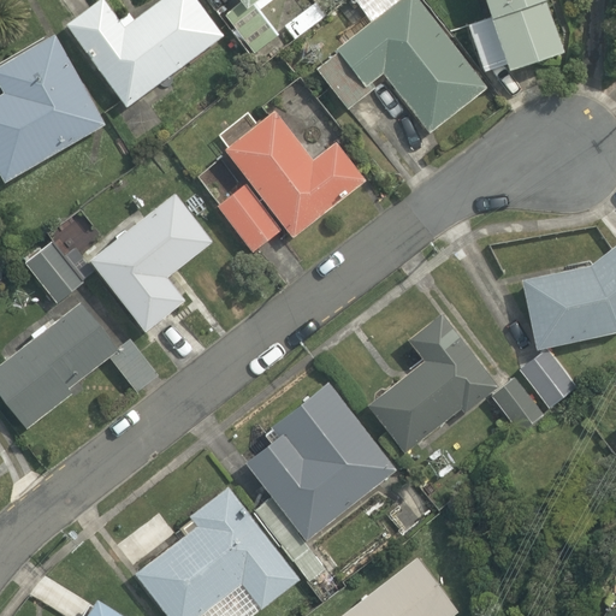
[(107,0),(98,0),(67,22),(128,107),(226,35),(200,0),(159,0),(136,18),(130,11),(120,18),(107,0)]
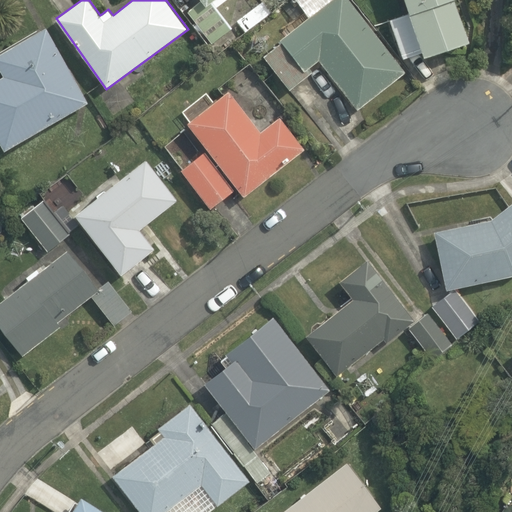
[(200,0),(201,0),(188,11),(213,44),(232,28),(217,7),(225,0),(200,0)]
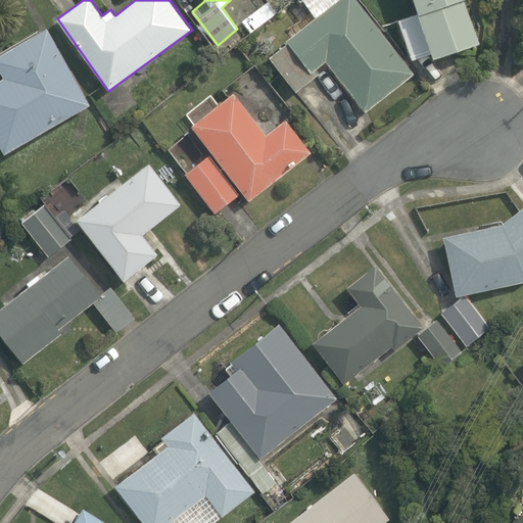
[(289,43),(270,57),(296,91),(321,73),(318,68),(327,61),(366,112),(415,74),(357,0),(338,0),(287,40),(289,43)]
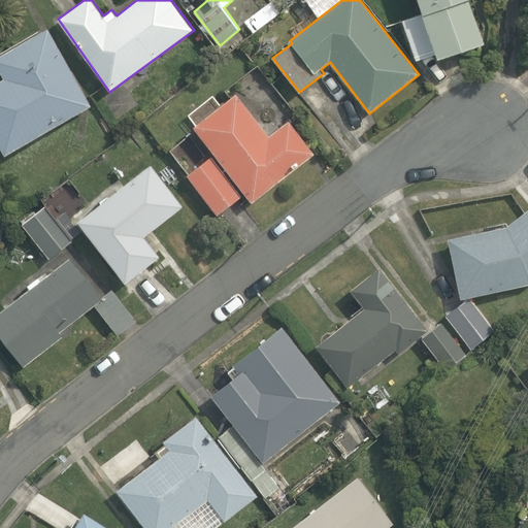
[(417,0),(422,14),(402,21),(416,61),(435,55),(437,59),(485,43),(469,0),(417,0)]
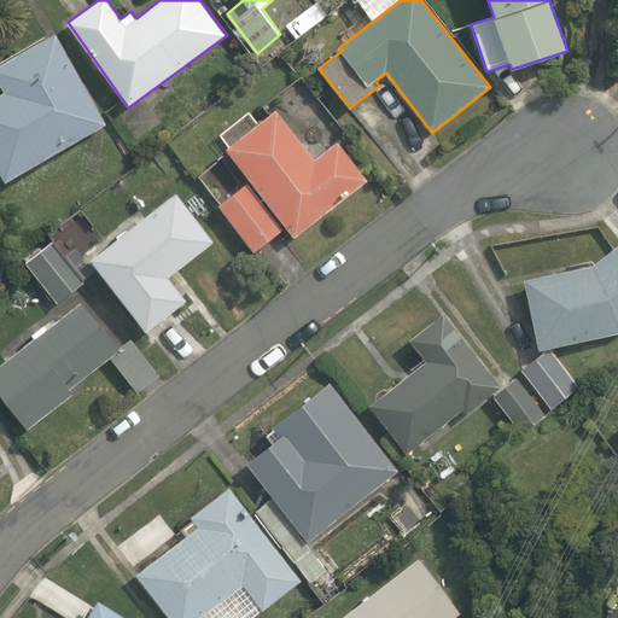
[(0,81),(5,91),(0,93),(0,168),(7,181),(108,123),(56,31),(0,64),(0,81)]
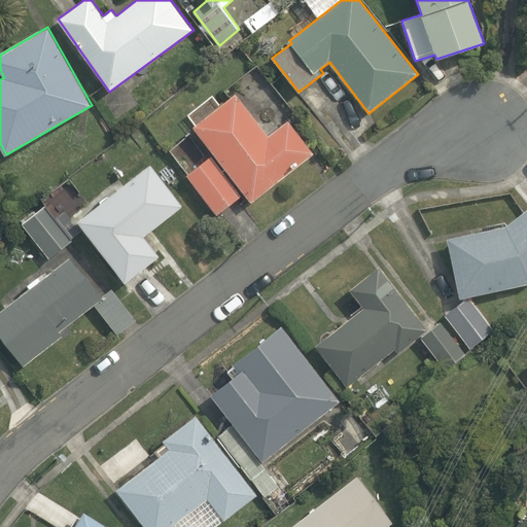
[(236,93),(194,126),(252,202),(315,153),(289,120),(269,136),(236,93)]
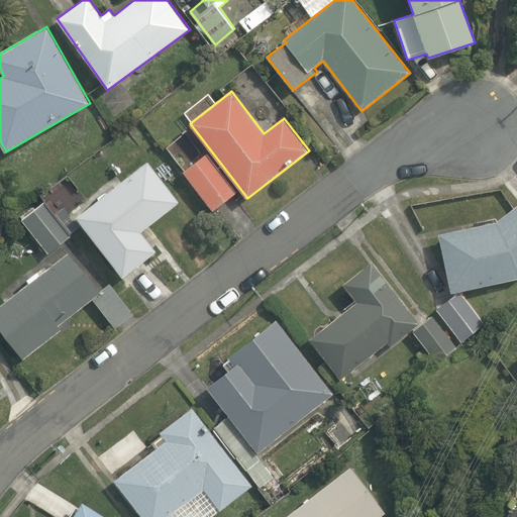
[(206,152),(184,171),(213,210),(237,191),(206,152)]
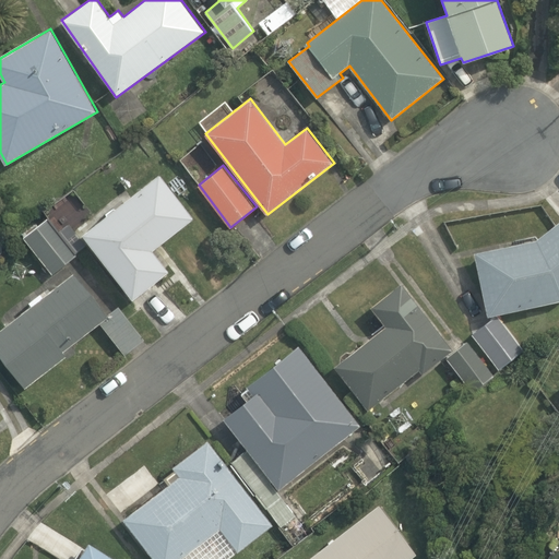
[(82,233),(133,299),(170,271),(154,250),(194,217),(159,174),(82,233)]
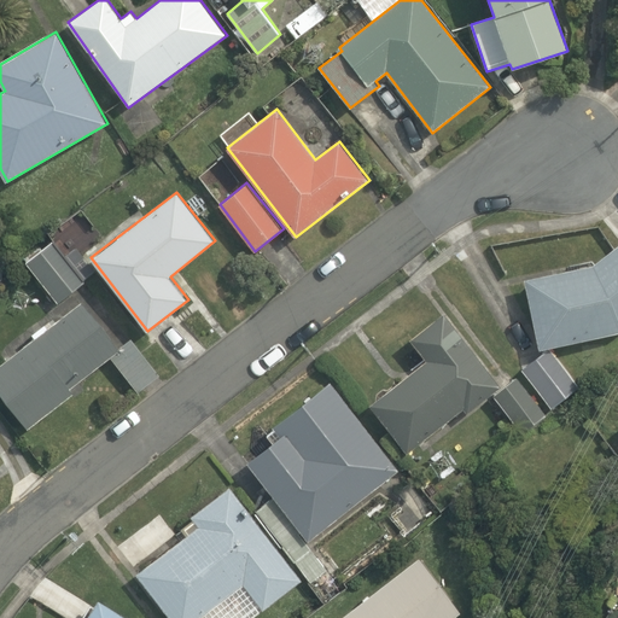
[(25,261),(58,303),(86,280),(53,239),(25,261)]
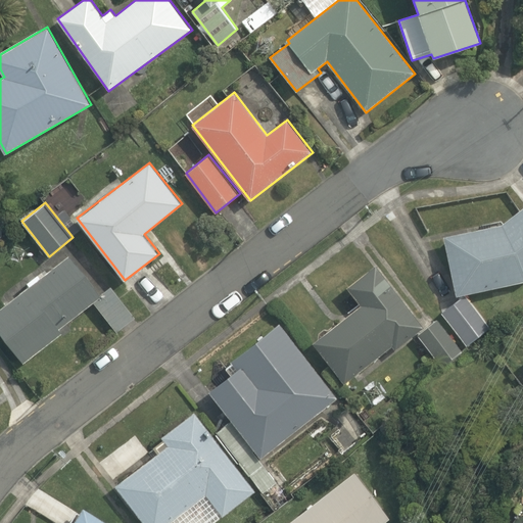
[(444,235),(457,295),(522,280),(522,206),(502,224),(444,235)]
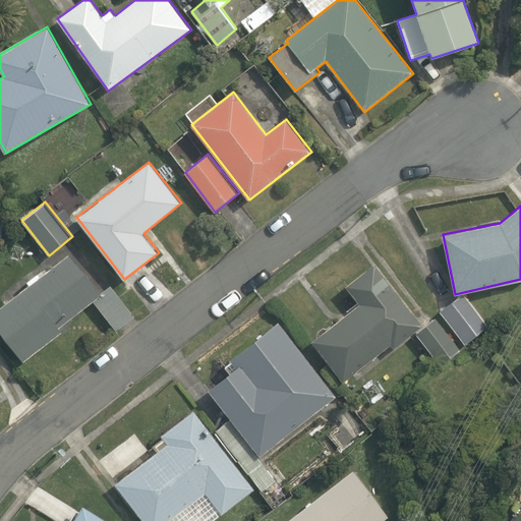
[(58,327),(101,294),(69,253),(41,276),(39,273),(27,281),(30,284),(0,307),(0,329),(24,360),(61,331),(58,327)]
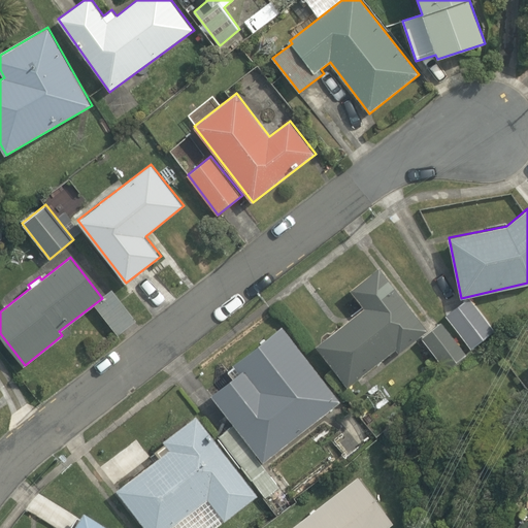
[(364,307),(316,345),(349,387),(396,350),(399,354),(428,330),(380,266),(351,290),(364,307)]
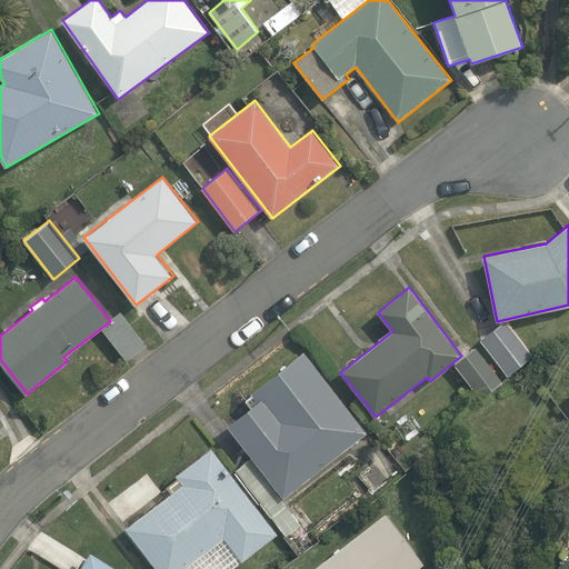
[(536,356),(508,321),(481,341),(508,377),(536,356)]
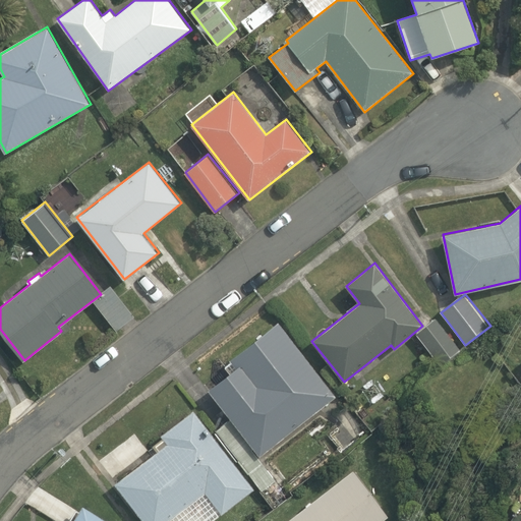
[(462,349),(436,317),(416,334),(442,366),(462,349)]
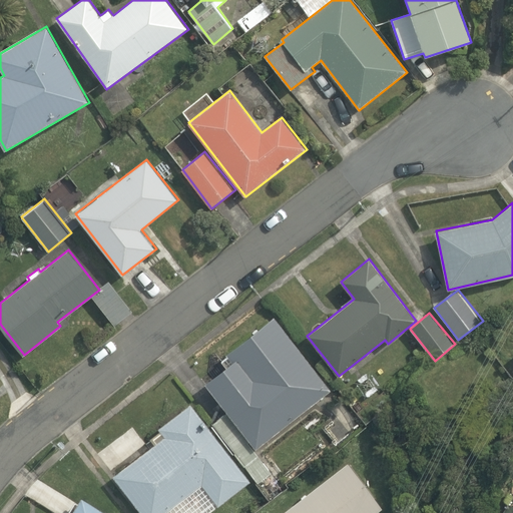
[(275,317),(226,353),(233,362),(205,383),(227,413),(212,424),(259,484),(273,473),(253,449),(331,391),(275,317)]
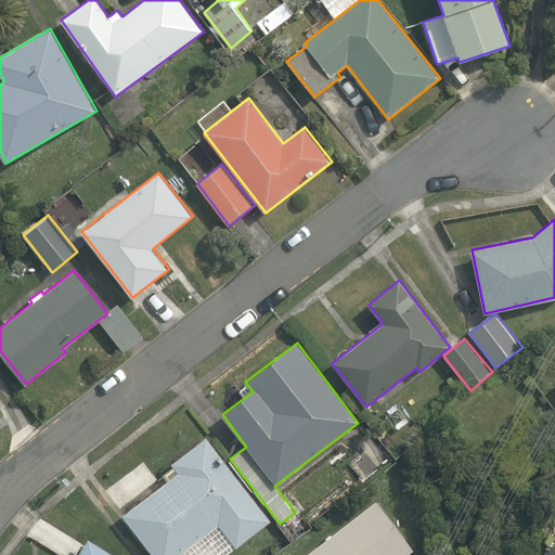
[(272,521),(207,437),(172,463),(179,472),(124,514),(153,554),(178,554),(218,525),(236,547),(272,521)]
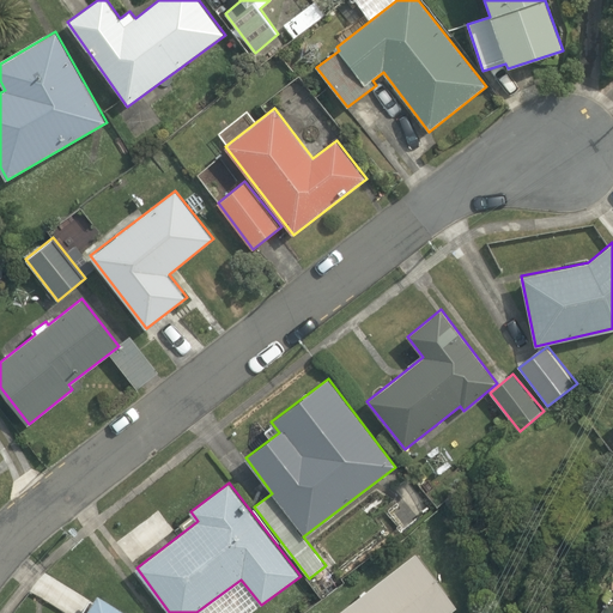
[(416,553),(334,612),(450,612),(457,608),(416,553)]
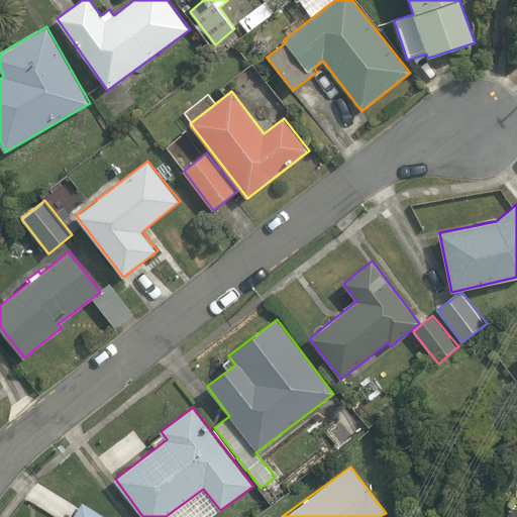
[(108,516),(83,501),(72,516),(108,516)]
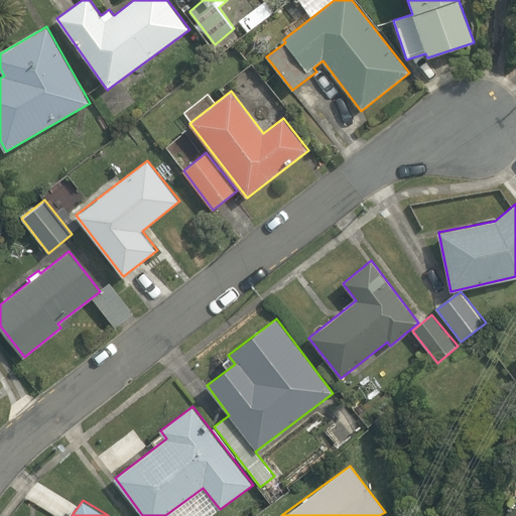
All buildings are outlined.
